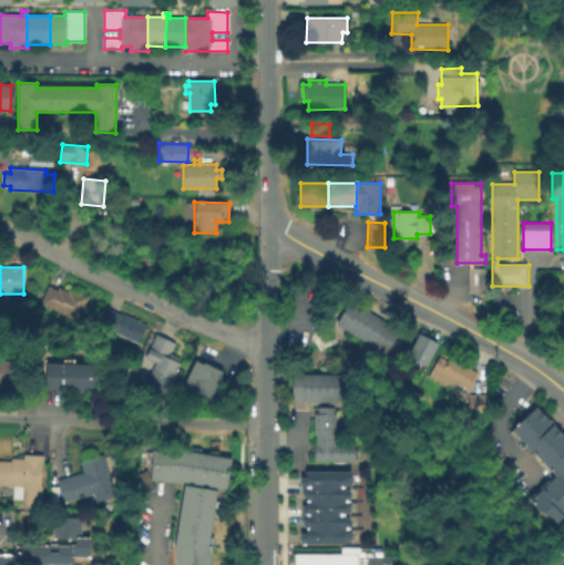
[(485,268),(485,294),(469,294),(469,269),(485,268)]
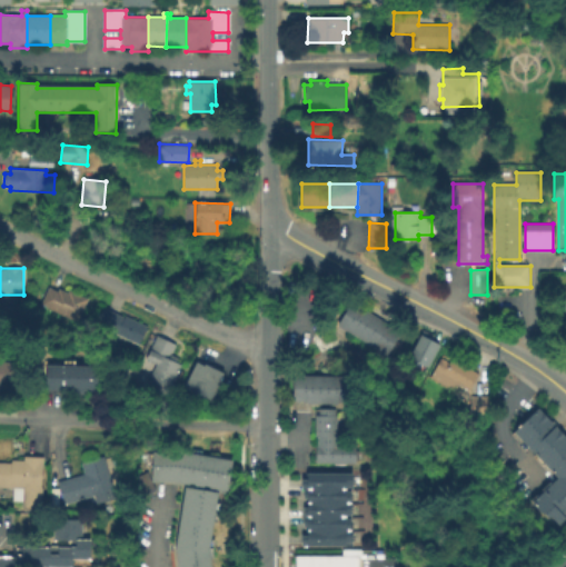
[(85,327),(40,305),(49,288),(57,292),(59,289),(68,294),(70,289),(97,302),(85,327)]
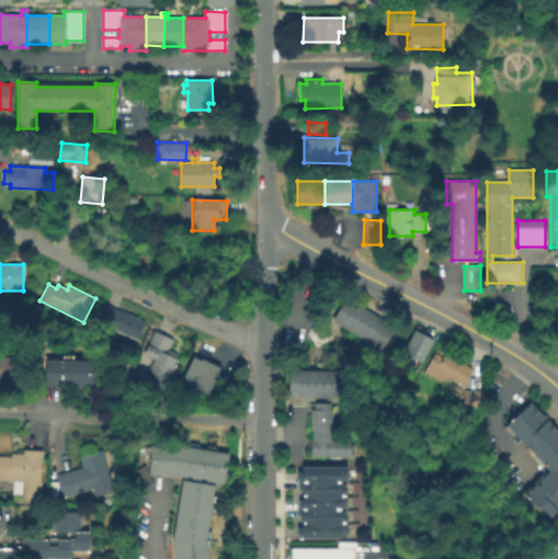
[(557,321),(546,321),(546,296),(557,296),(557,321)]
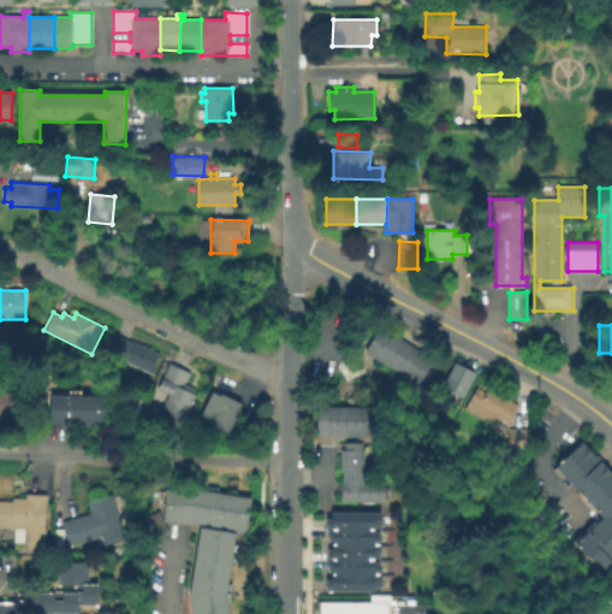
[(420,385),(364,353),(380,326),(435,360),(420,385)]
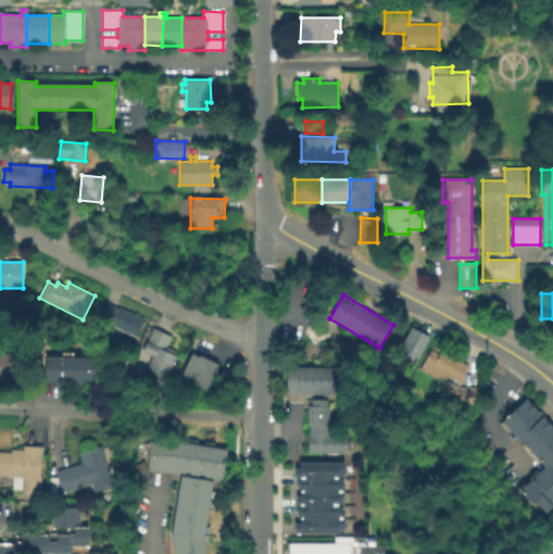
[(137,338),(98,320),(108,301),(146,318),(137,338)]
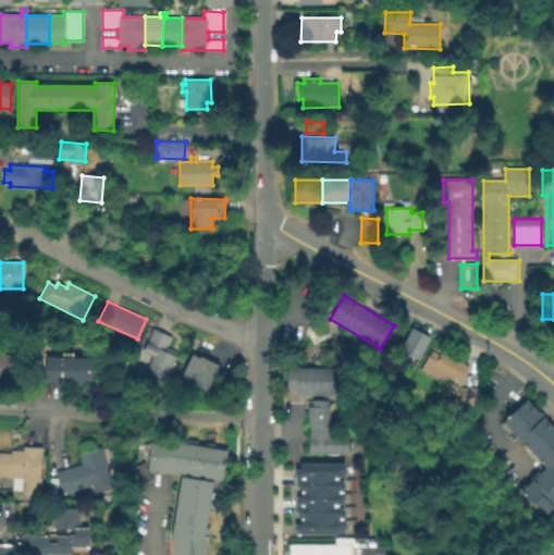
[(418,361),(399,350),(413,327),(431,337),(418,361)]
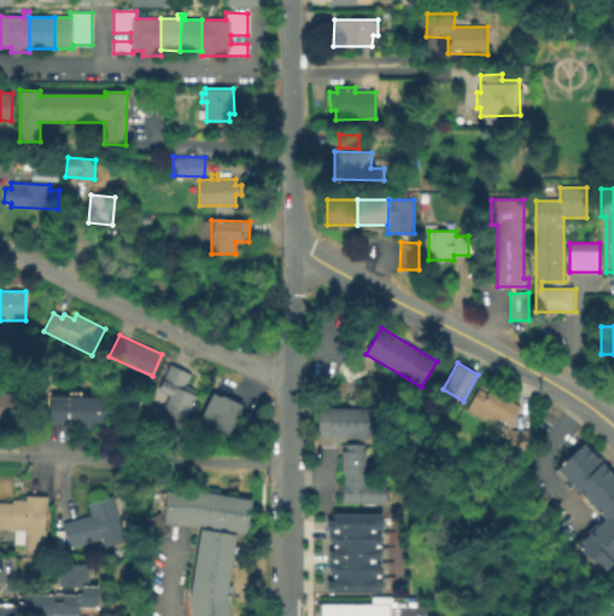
[(182,428),(158,417),(168,394),(158,390),(169,365),(191,375),(186,387),(192,389),(189,394),(197,397),(182,428)]
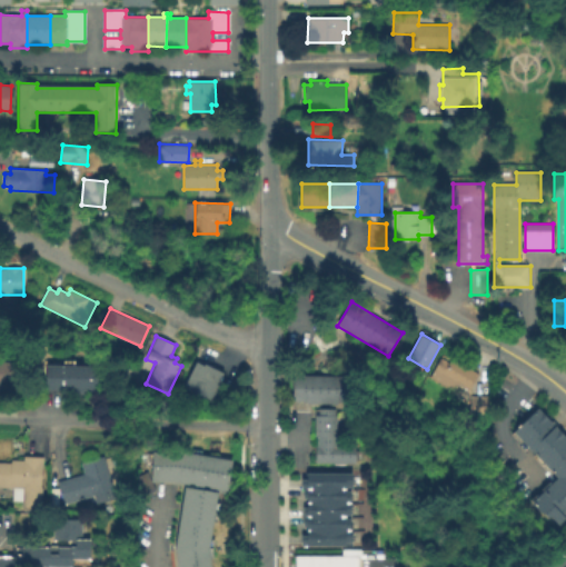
[(479,374),(469,390),(456,384),(452,391),(430,378),(442,358),(449,362),(452,358),(479,374)]
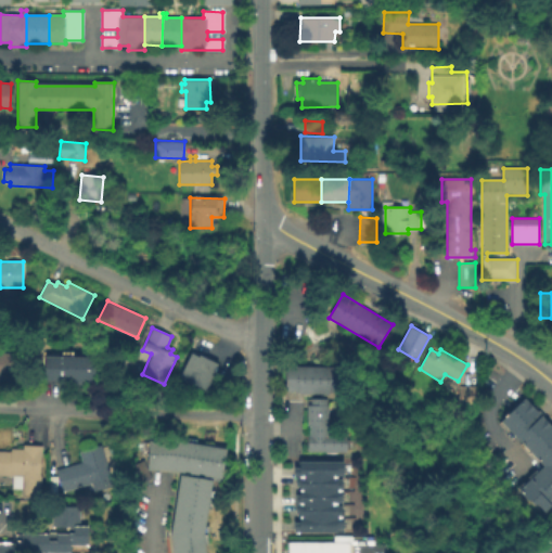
[(13,383),(0,382),(0,352),(14,354),(13,383)]
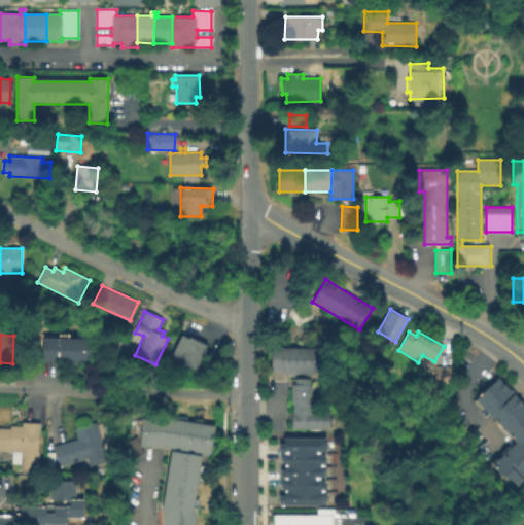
[(195,340),(182,364),(170,358),(181,336),(188,339),(189,338),(195,340)]
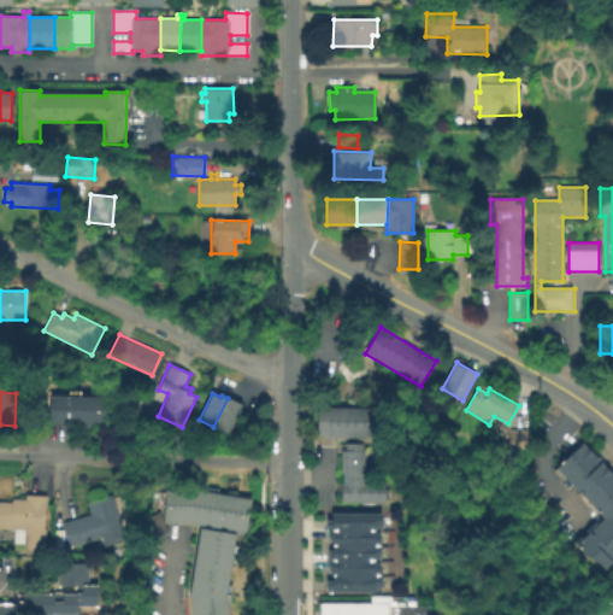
[(105,425),(89,425),(89,428),(69,428),(69,423),(49,423),(49,397),(106,397),(105,425)]
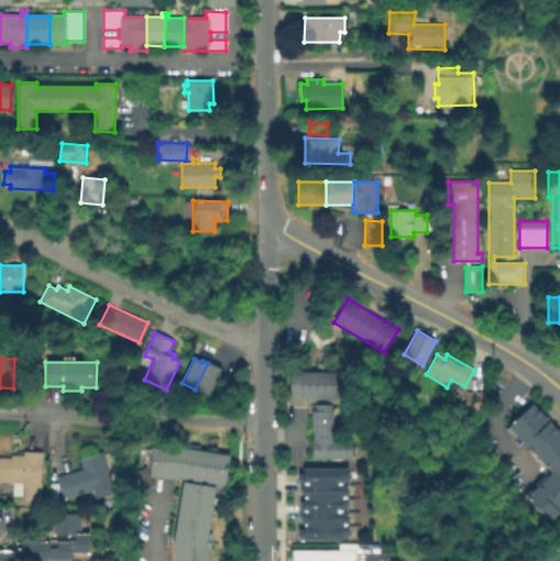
[(208,363),(222,370),(209,396),(195,389),(208,363)]
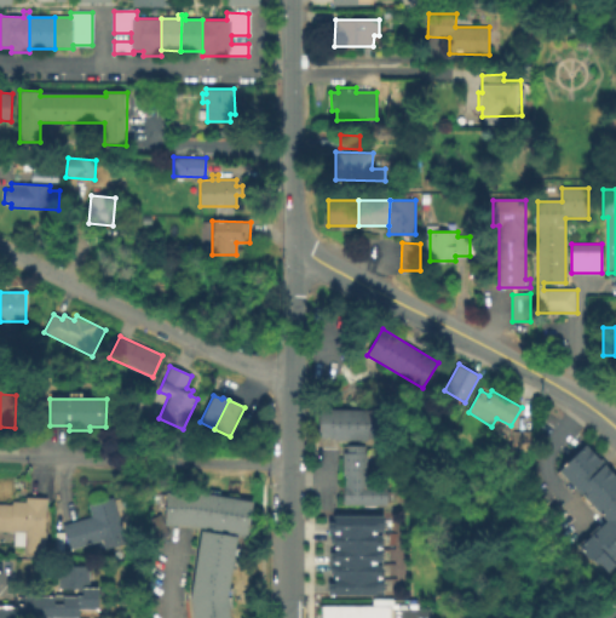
[(334,438),(318,438),(318,410),(334,410),(334,438)]
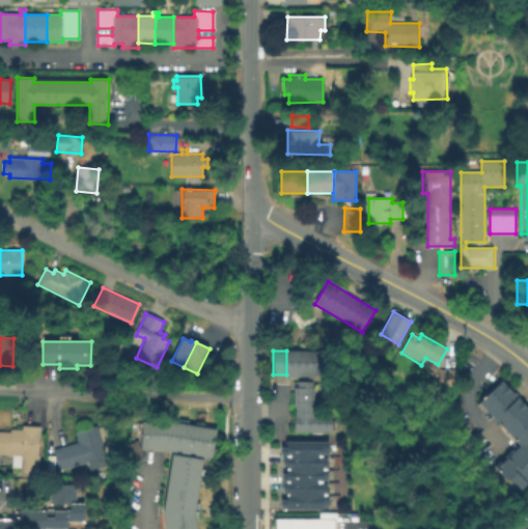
[(298,378),(286,378),(286,374),(286,351),(298,351),(298,378)]
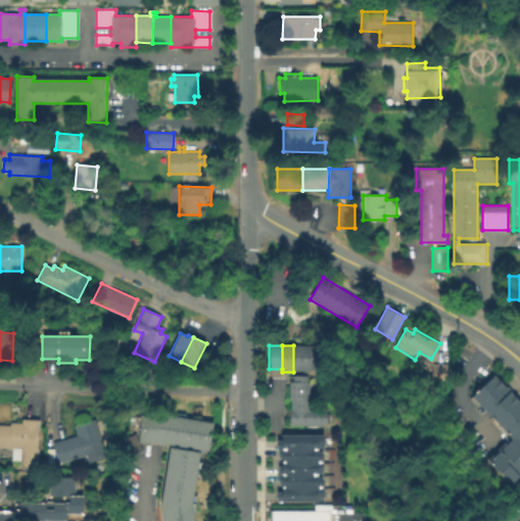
[(304,372),(293,372),(293,345),(304,345),(304,372)]
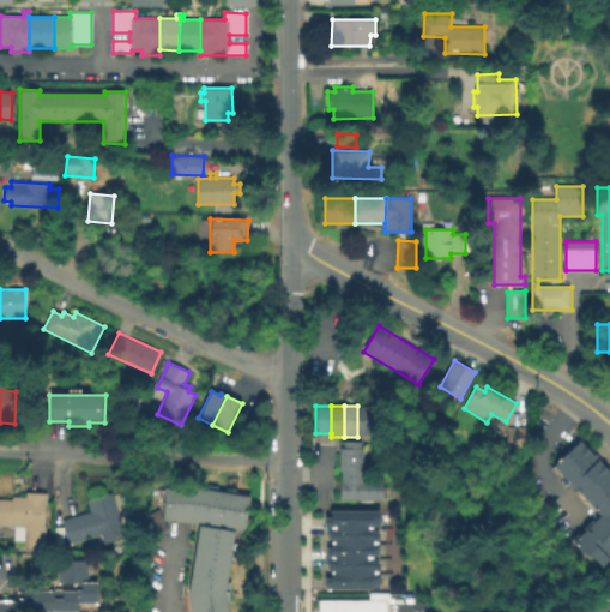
[(370,437),(357,437),(357,406),(370,406),(370,437)]
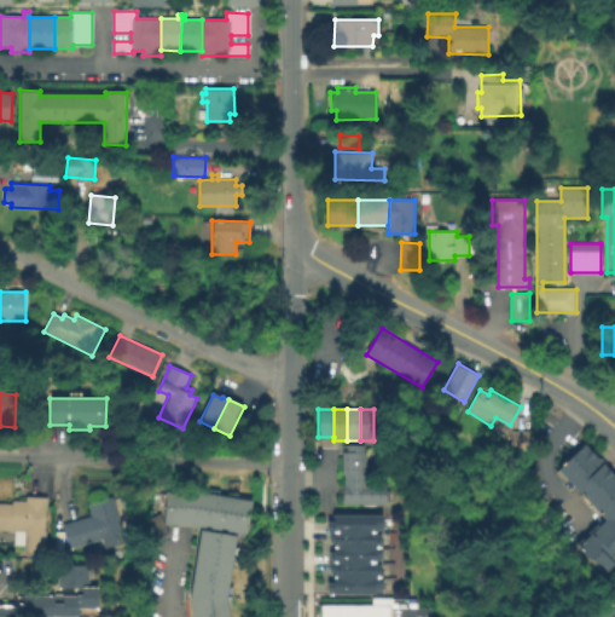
[(529,431),(529,454),(510,453),(510,431),(529,431)]
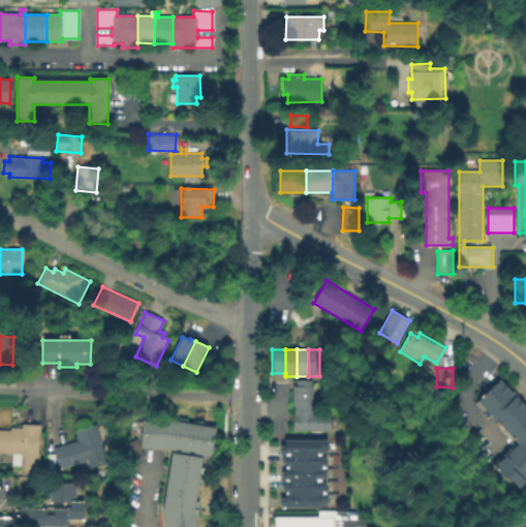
[(525,482),(520,488),(513,479),(508,483),(494,467),(518,444),(477,401),(501,379),(525,405),(525,482)]
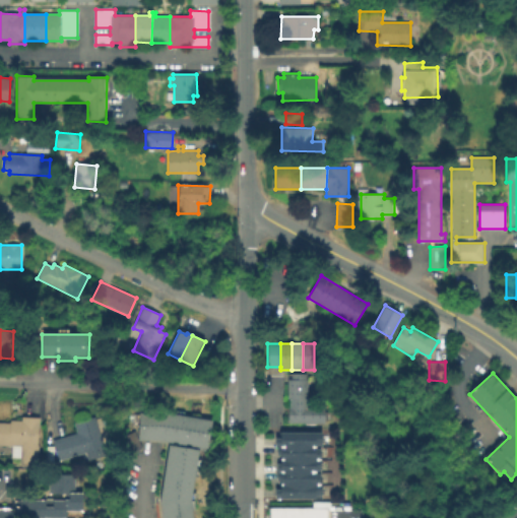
[(291,407),(291,399),(287,399),(287,380),(292,380),(292,374),(306,374),(306,380),(308,380),(308,407),(291,407)]
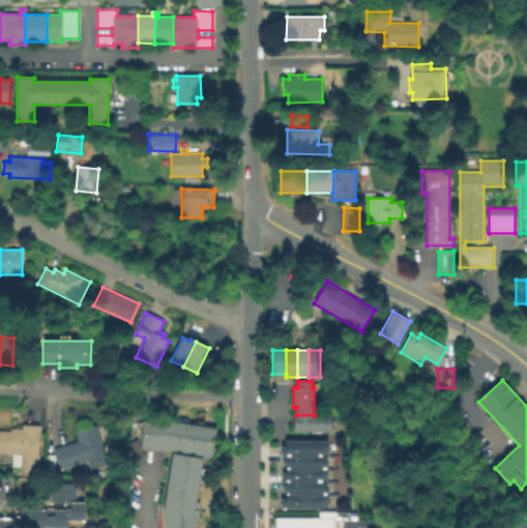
[(331,432),(321,432),(321,434),(312,434),(312,432),(294,432),(294,415),(296,415),(314,415),(330,415),(331,432)]
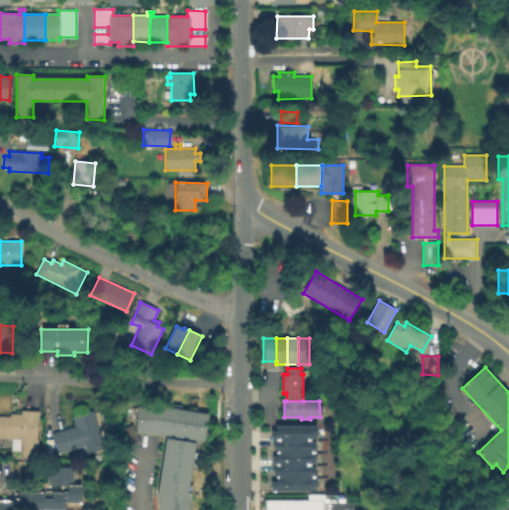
[(155,405),(210,414),(206,441),(156,433),(138,435),(134,408),(155,405)]
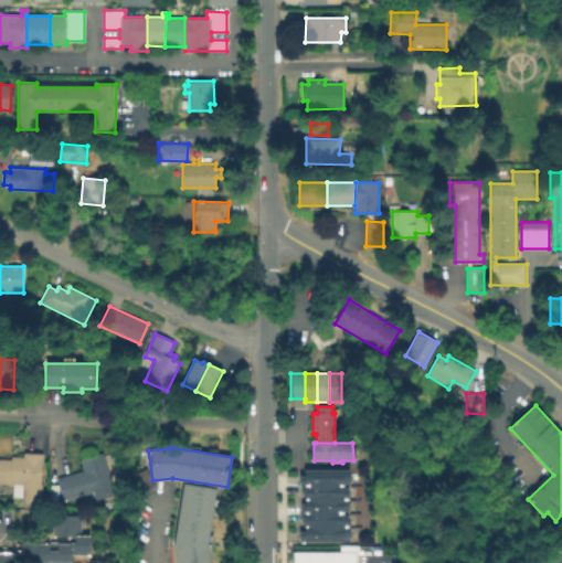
[(102,453),(115,495),(91,502),(87,495),(64,502),(57,479),(84,471),(81,460),(102,453)]
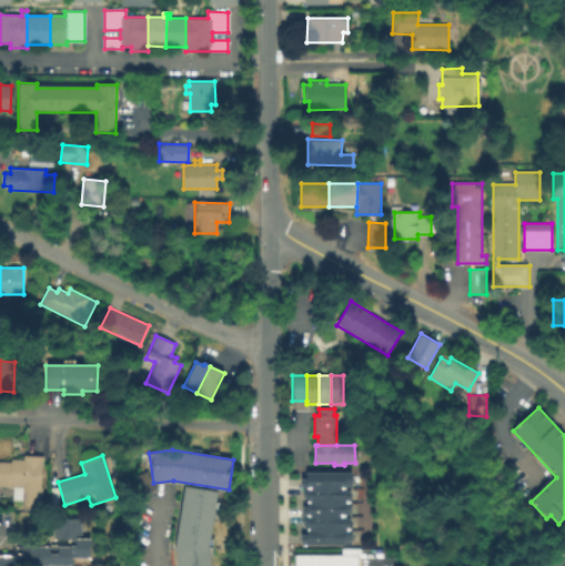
[(43,456),(41,507),(22,507),(22,501),(0,498),(0,462),(11,463),(11,460),(24,460),(24,456),(43,456)]
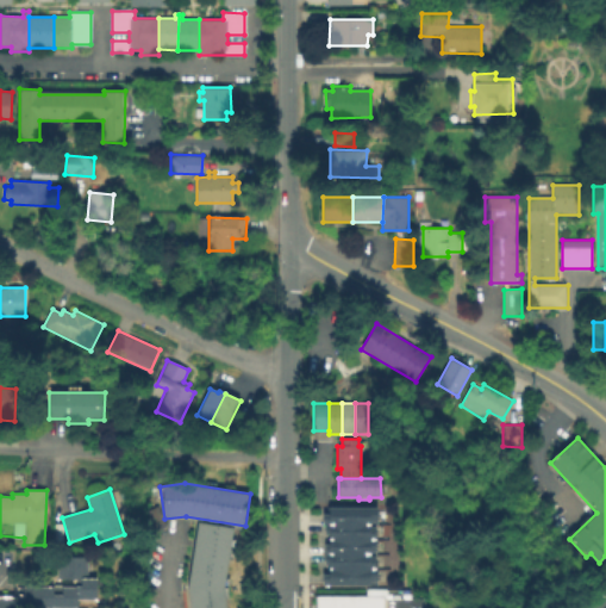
[(324,526),(324,515),(329,515),(329,507),(378,507),(378,521),(370,521),(370,526),(324,526)]
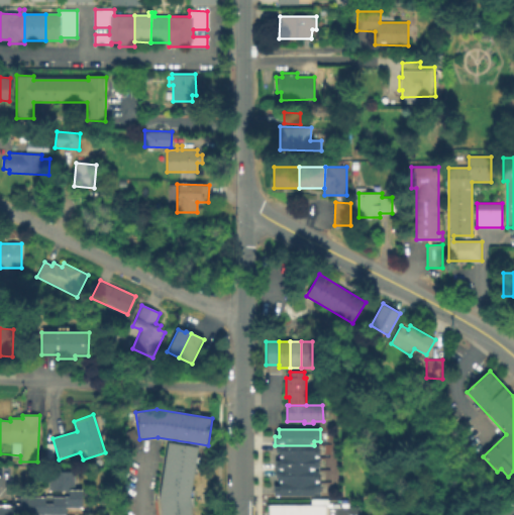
[(189,498),(191,514),(161,514),(159,497),(169,442),(199,447),(189,498)]
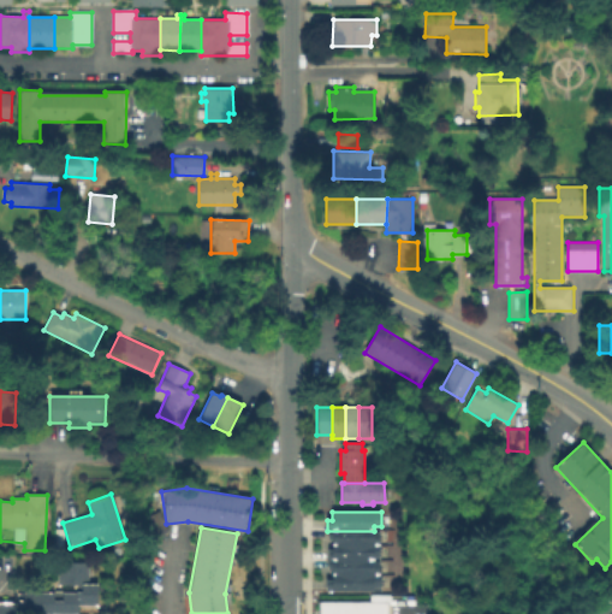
[(332,549),(332,539),(327,539),(327,531),(374,531),(380,531),(380,549),(332,549)]
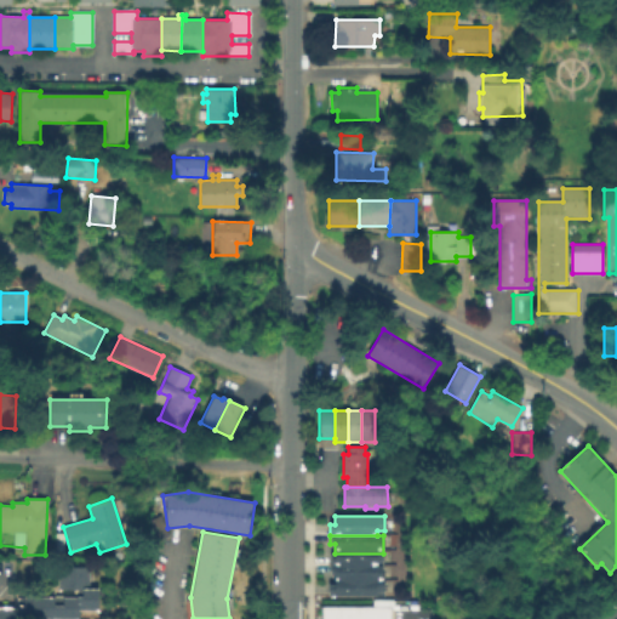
[(335,566),(335,554),(383,554),(383,564),(335,566)]
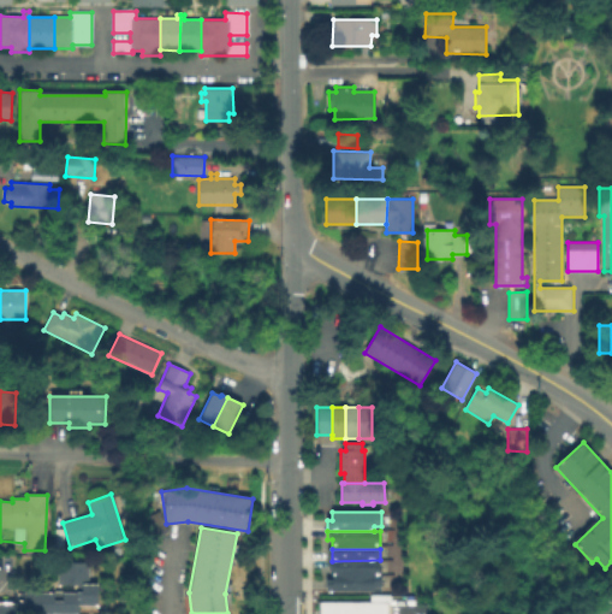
[(332,572),(332,561),(380,560),(380,572),(332,572)]
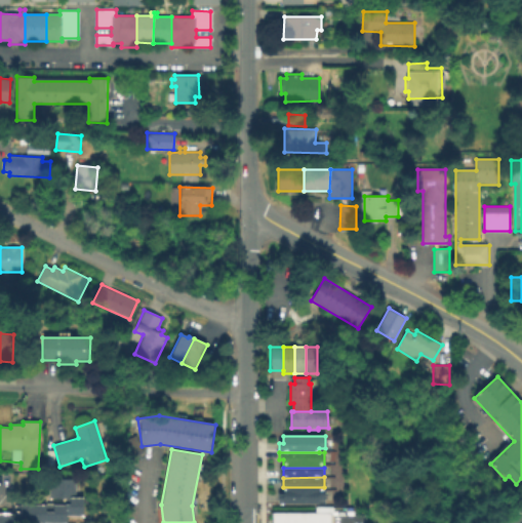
[(0,522),(0,514),(12,514),(12,521),(16,521),(15,511),(21,511),(21,505),(46,505),(46,512),(53,512),(53,505),(69,505),(68,498),(49,498),(49,479),(76,479),(76,497),(84,497),(84,516),(68,517),(68,522),(0,522)]
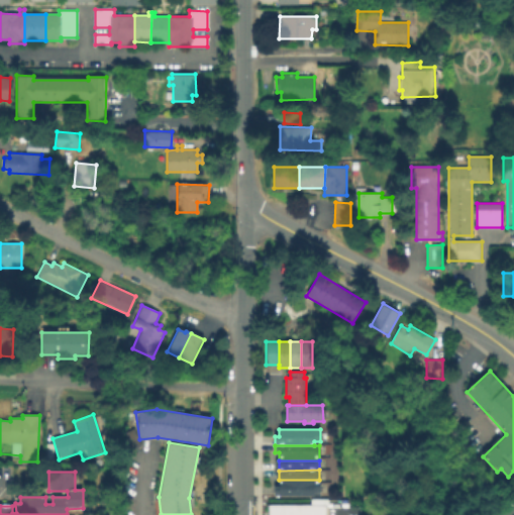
[(274,497),(274,486),(279,486),(279,480),(319,480),(319,497),(274,497)]
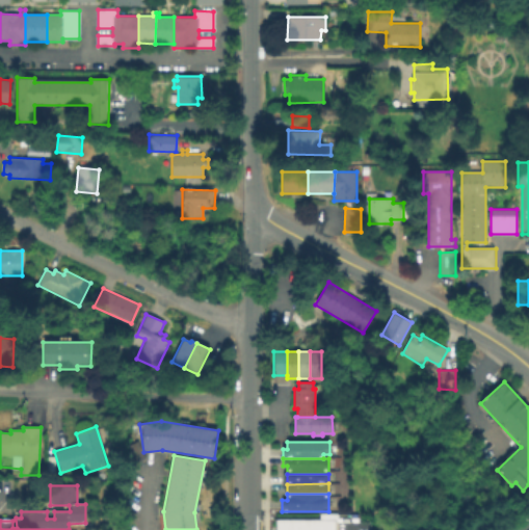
[(274,529),(275,520),(338,521),(338,529),(274,529)]
